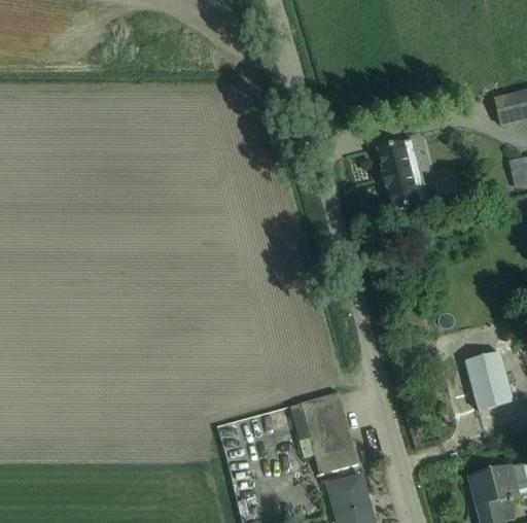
[(499,124),(526,116),(526,88),(493,97),(499,124)]
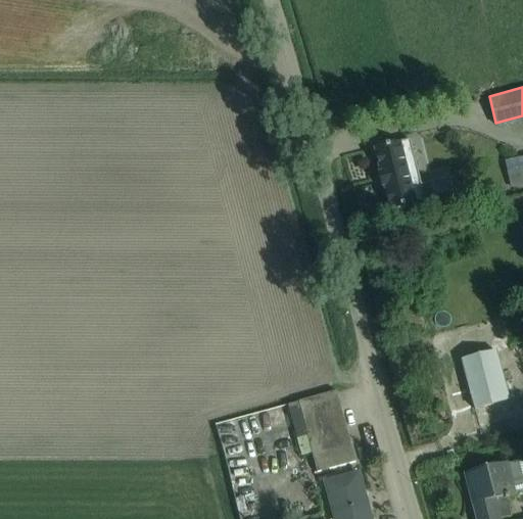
[(415,136),(395,141),(375,146),(390,207),(414,202),(406,169),(422,164),(415,136)]
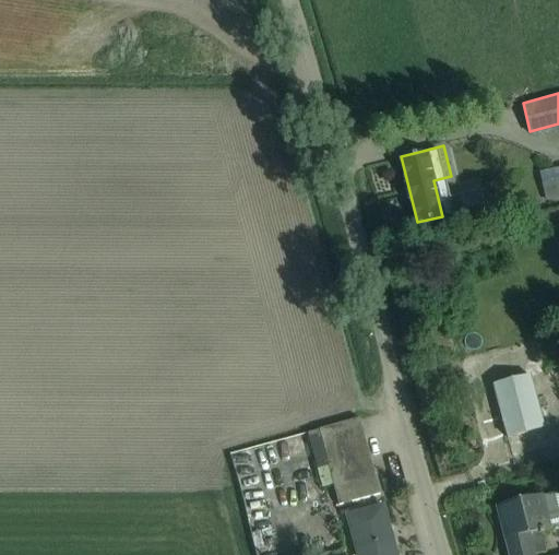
[(544,426),(530,372),(492,381),(507,434),(544,426)]
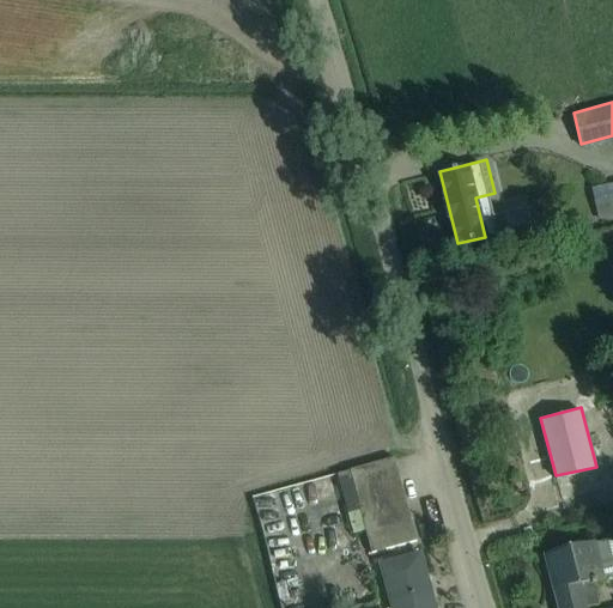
[(394,455),(370,461),(337,470),(352,530),(364,527),(371,551),(416,539),(394,455)]
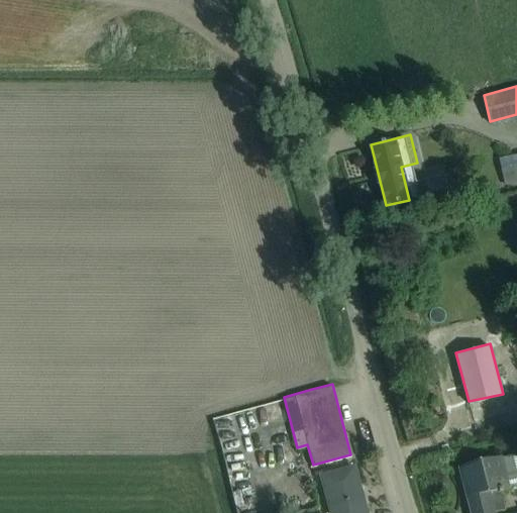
[(496,489),(508,485),(516,483),(516,450),(458,467),(471,512),(494,512),(494,510),(501,508),(496,489)]
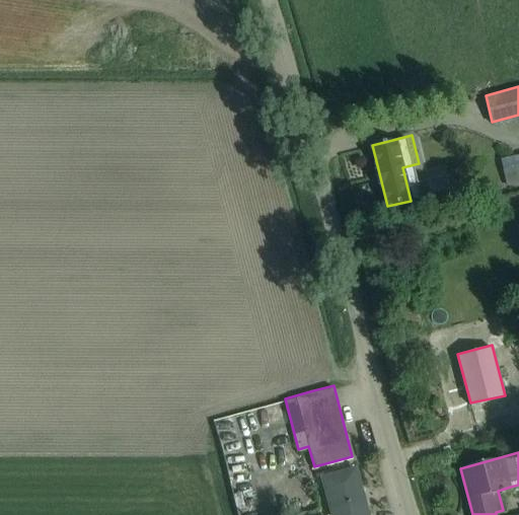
[(345,470),(325,475),(322,476),(331,514),(359,514),(358,511),(366,509),(359,479),(348,482),(345,470)]
